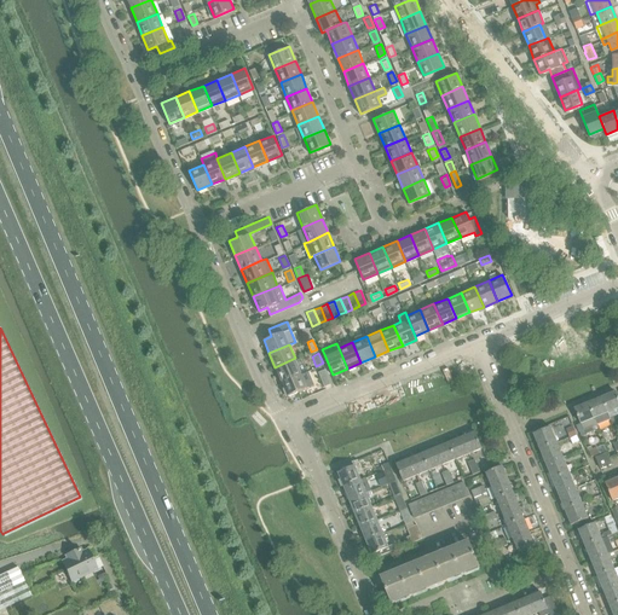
[(275,367),(281,381),(301,372),(295,358),(275,367)]
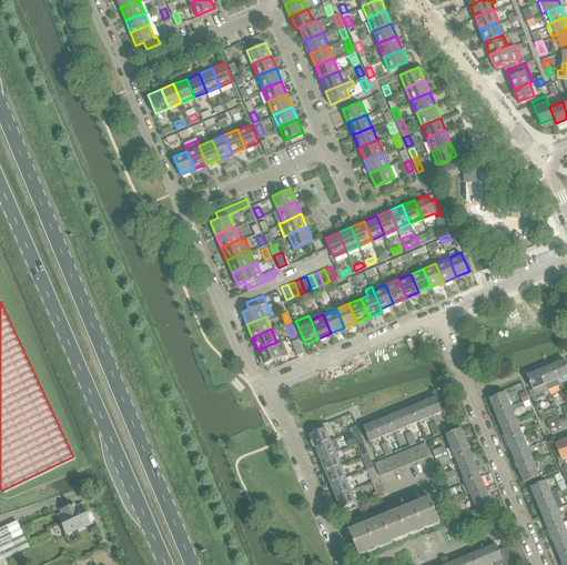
[(296,353),(303,351),(297,338),(291,340),(296,353)]
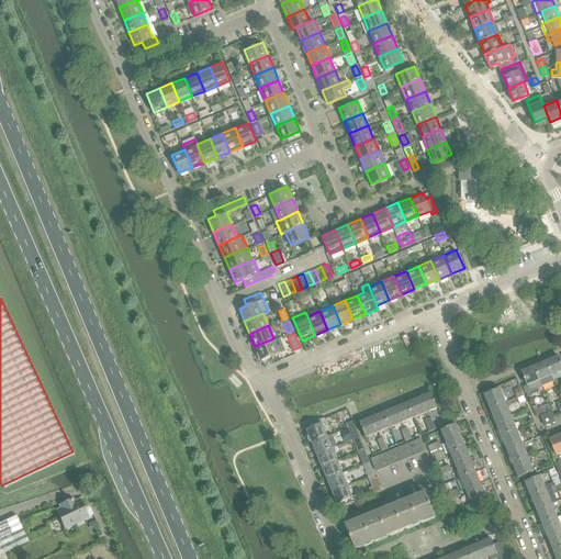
[(279,351),(273,338),(255,346),(260,359),(279,351)]
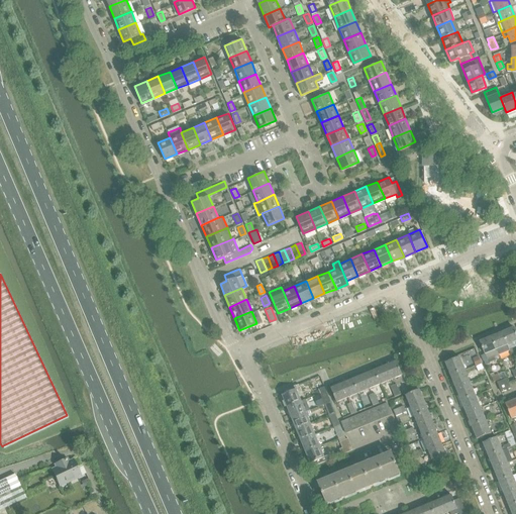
[(515,332),(513,325),(502,330),(509,347),(515,344),(515,332)]
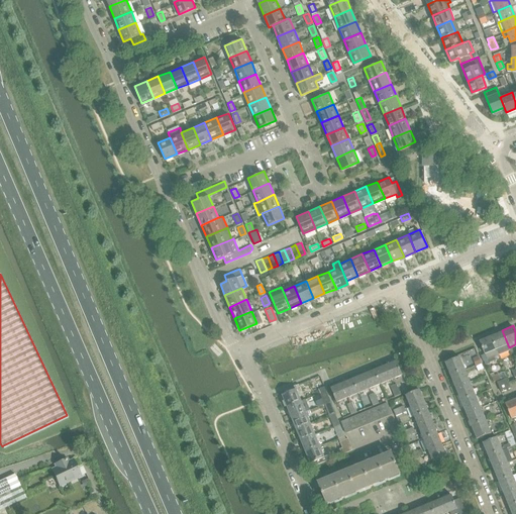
[(509,347),(502,330),(491,334),(498,353),(498,352),(509,348),(509,347)]
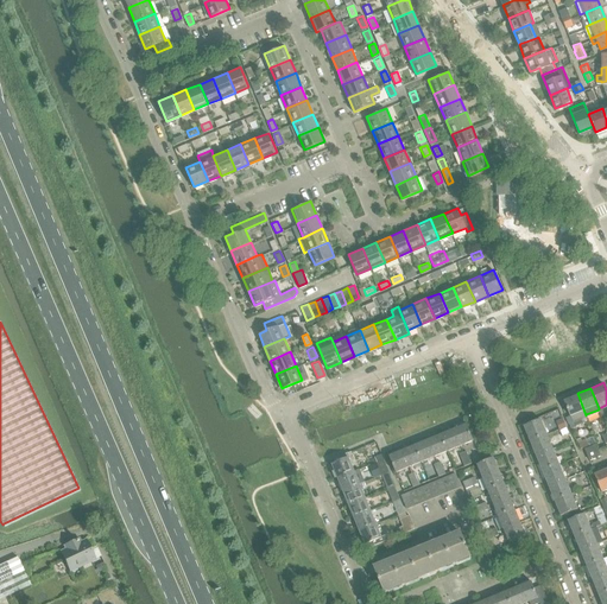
[(588,419),(586,414),(586,415),(577,393),(563,399),(569,413),(571,420),(580,417),(582,421),(588,419)]
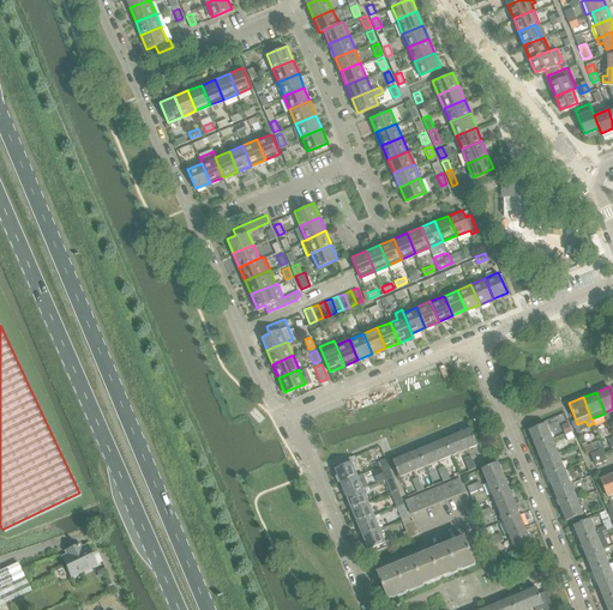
[(568,420),(560,422),(564,432),(571,429),(568,420)]
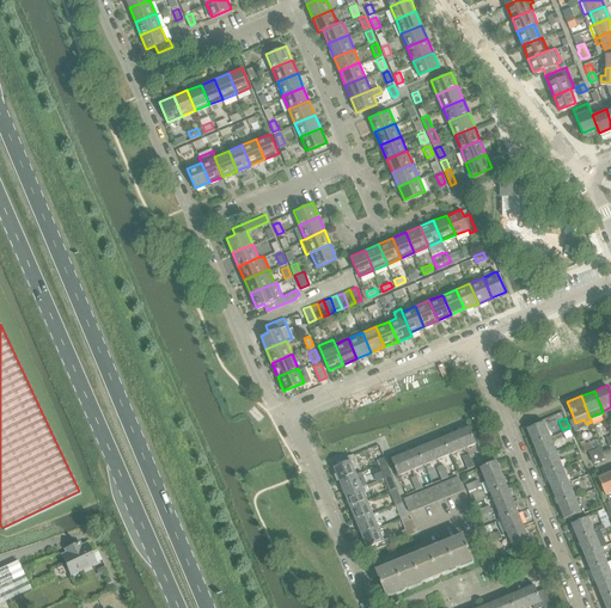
[(526,427),(532,442),(549,435),(543,419),(526,427)]
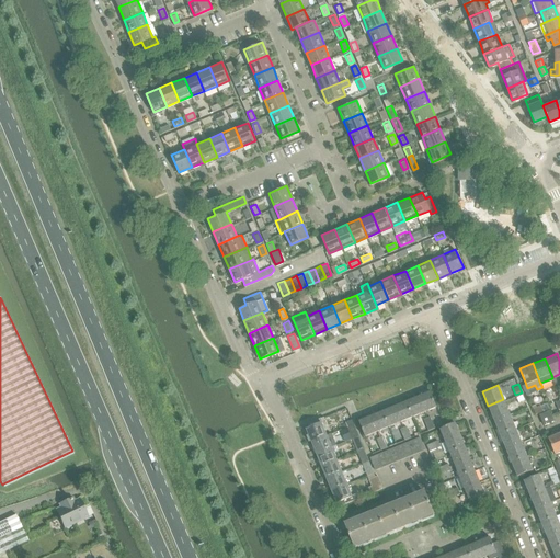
[(430,389),(418,395),(423,410),(435,405),(430,389)]
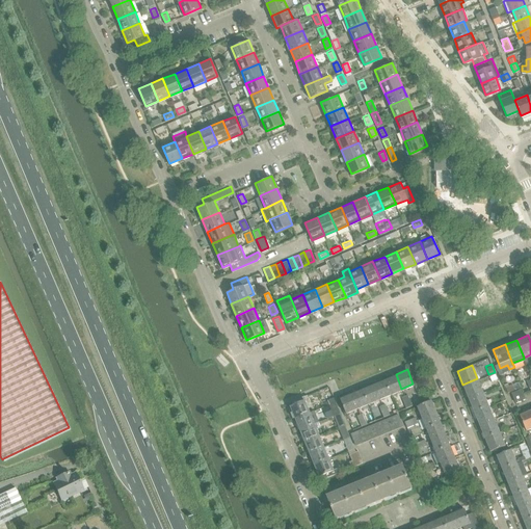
[(396,374),(385,378),(391,393),(401,389),(396,374)]
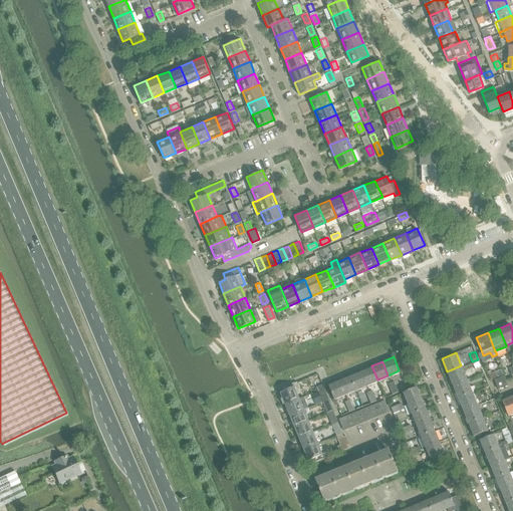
[(371,365),(360,370),(366,385),(377,379),(371,365)]
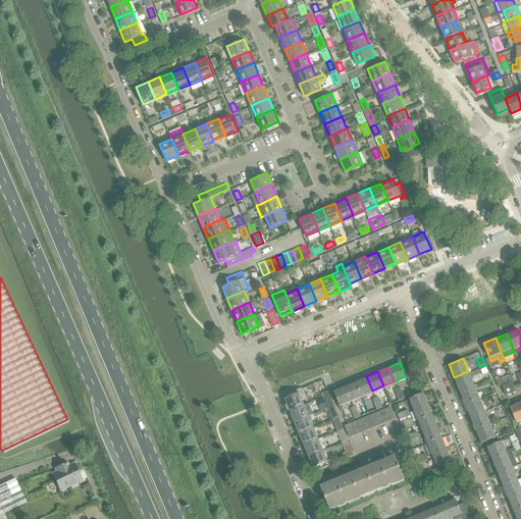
[(454,377),(459,390),(473,383),(468,371),(454,377)]
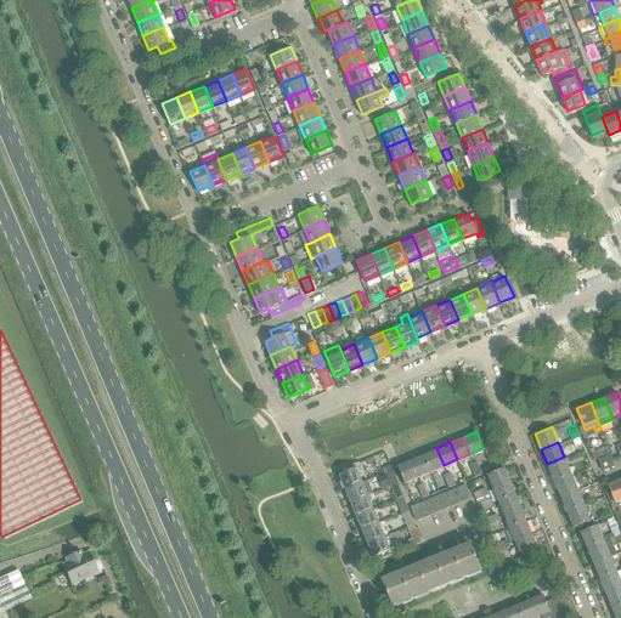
[(590,448),(593,455),(602,452),(600,447),(599,444),(590,448)]
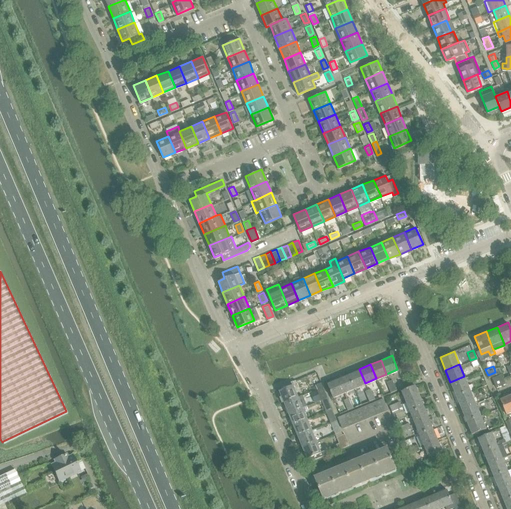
[(359,369),(348,373),(354,387),(365,383),(359,369)]
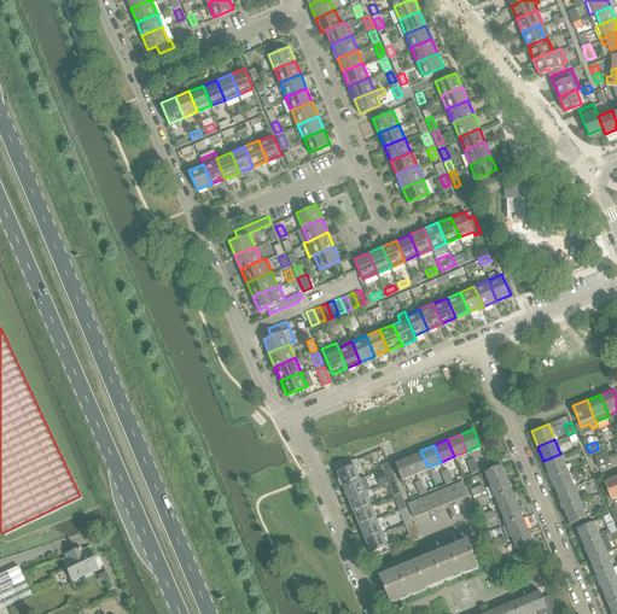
[(414,472),(428,467),(420,450),(408,456),(414,472)]
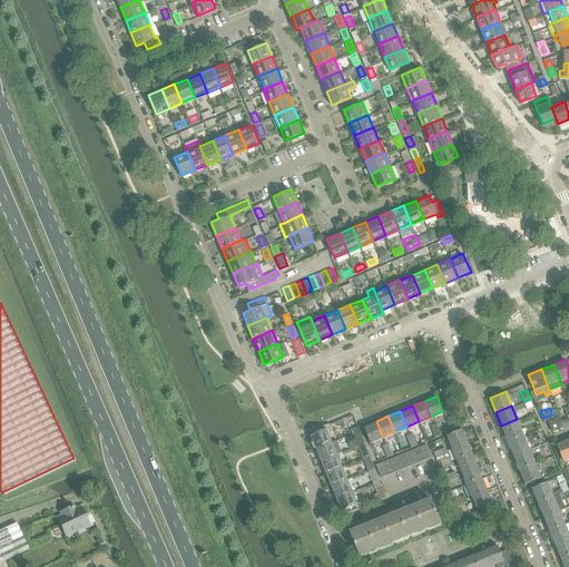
[(551,429),(561,426),(558,416),(548,419),(551,429)]
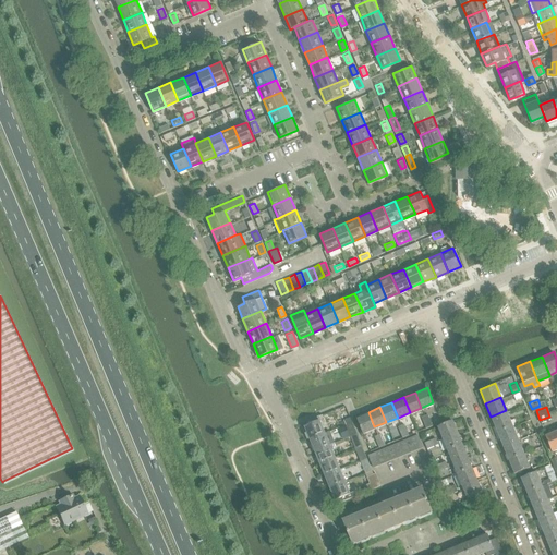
[(491,417),(496,430),(511,424),(506,410),(491,417)]
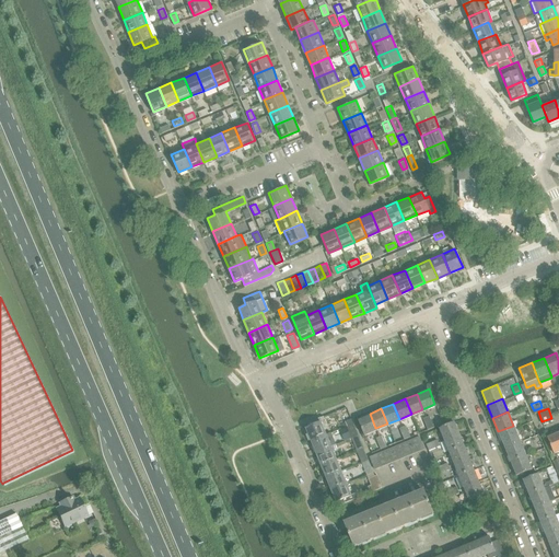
[(363,433),(375,428),(370,414),(358,418),(363,433)]
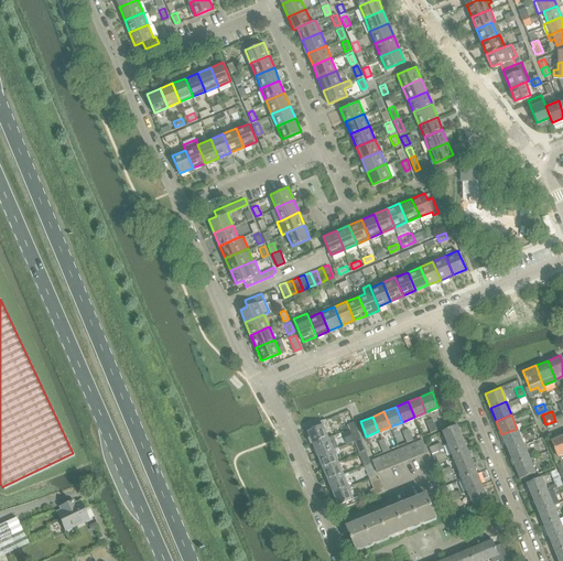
[(311,429),(307,430),(310,437),(309,437),(311,442),(313,442),(328,437),(323,424),(324,423),(323,419),(322,419),(309,424),(311,429)]
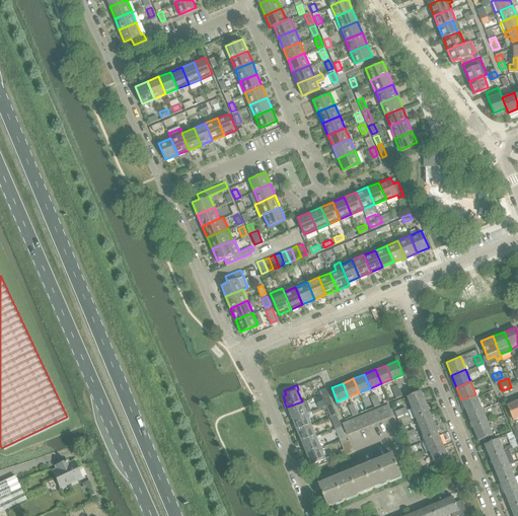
[(407,394),(411,406),(425,400),(420,389),(407,394)]
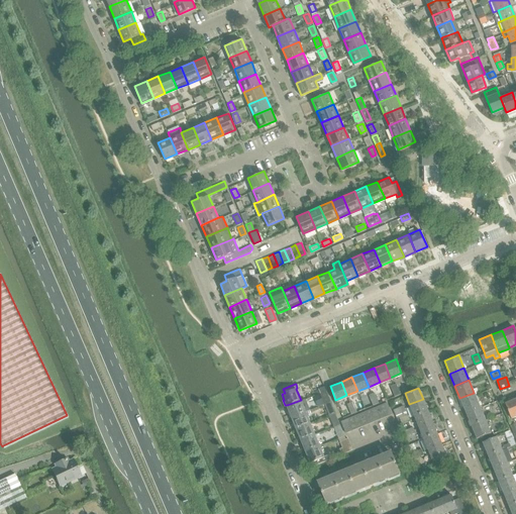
[(329,400),(325,390),(319,392),(323,402),(329,400)]
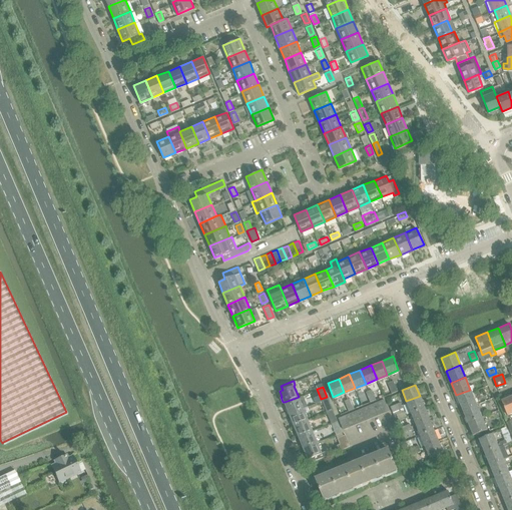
[(456,395),(462,408),(476,402),(470,390),(456,395)]
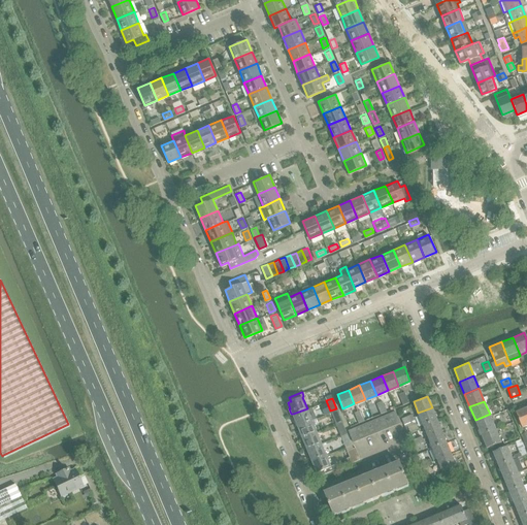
[(521,425),(526,422),(526,407),(526,405),(515,411),(521,425)]
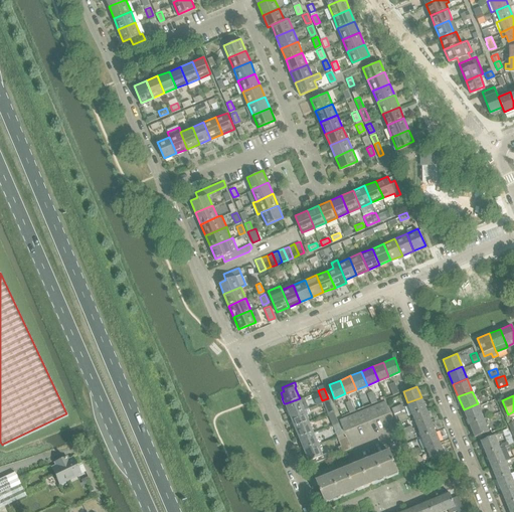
[(407,402),(412,413),(425,407),(421,397),(407,402)]
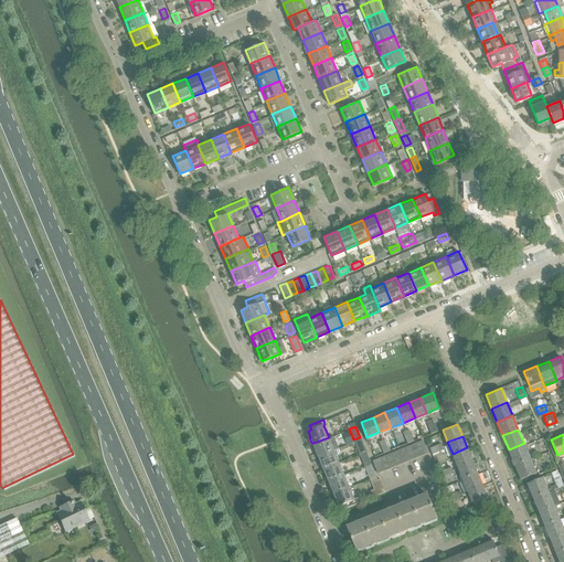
[(329,437),(314,443),(316,449),(315,449),(317,455),(318,455),(333,449),(329,437)]
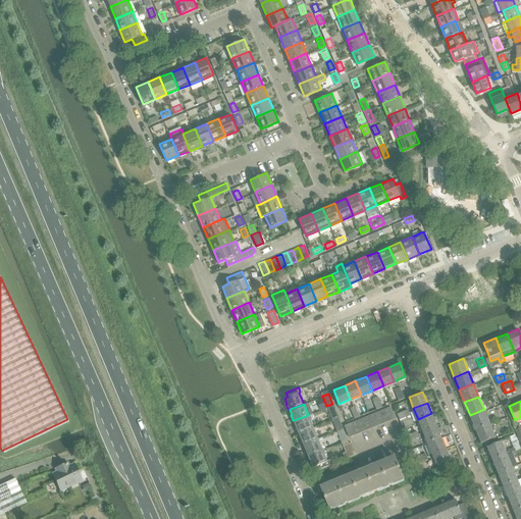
[(389,405),(383,407),(388,418),(395,416),(389,405)]
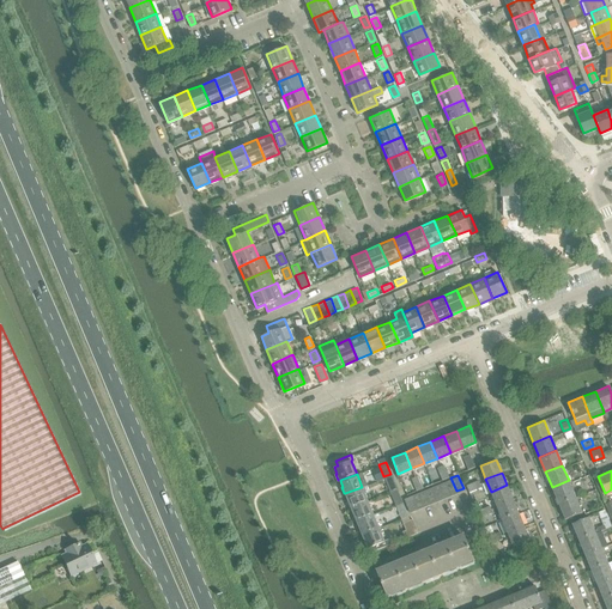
[(450,477),(444,481),(450,494),(456,491),(450,477)]
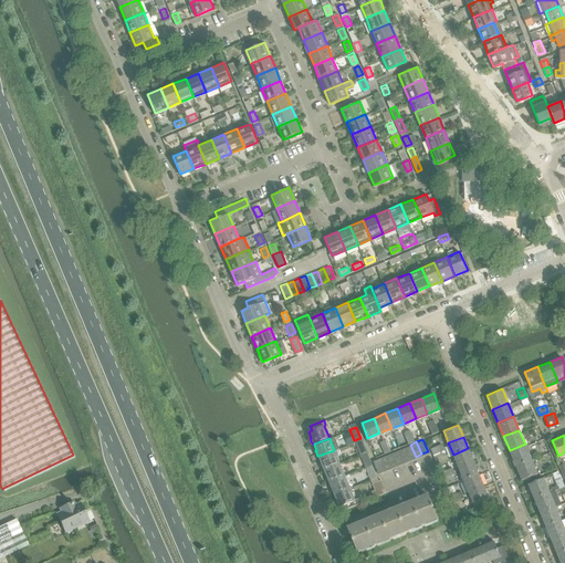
[(357,447),(359,454),(366,451),(363,444),(357,447)]
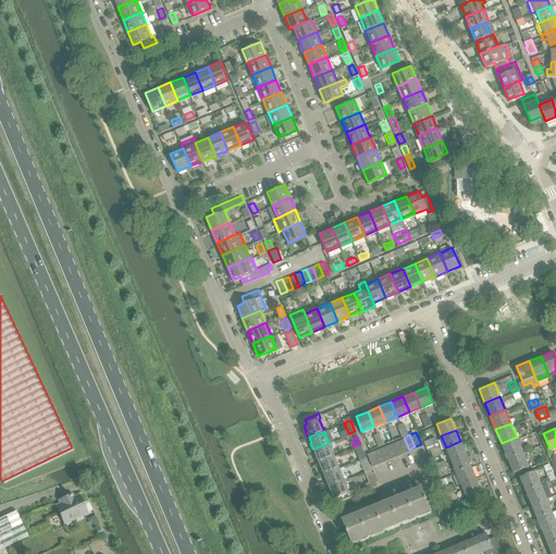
[(502,443),(507,456),(522,451),(517,436),(502,443)]
